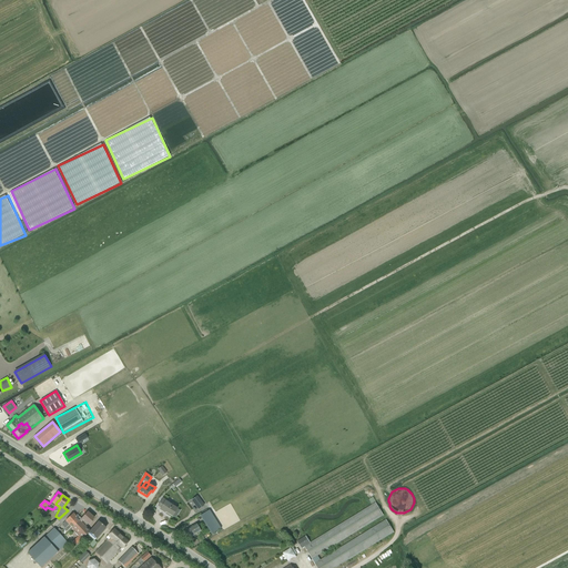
[(191,500),(198,509),(203,506),(196,497),(191,500)]
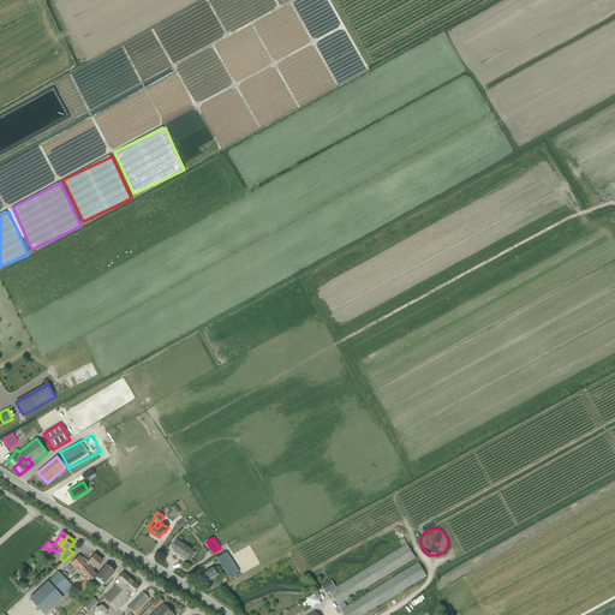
[(175,541),(169,549),(173,550),(173,553),(178,556),(179,555),(186,559),(190,561),(192,556),(189,555),(191,550),(179,543),(179,542),(175,541)]
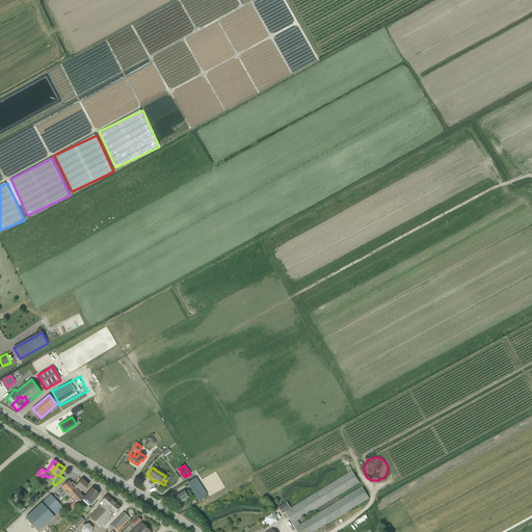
[(297,531),(314,531),(369,499),(362,487),(300,525),(297,521),(360,483),(352,471),(291,509),(287,502),(278,507),(283,513),(286,512),(297,531)]
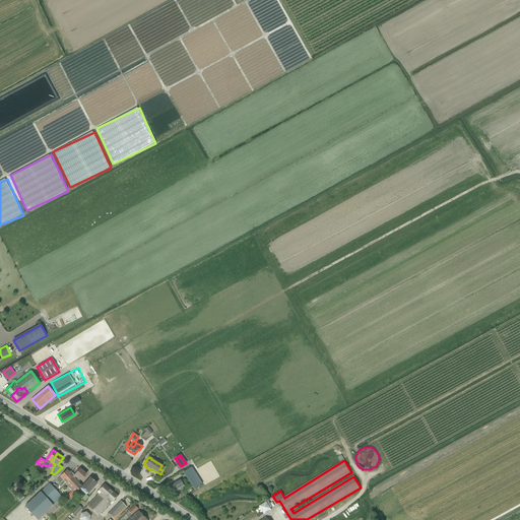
[(194,489),(202,484),(191,467),(184,472),(194,489)]
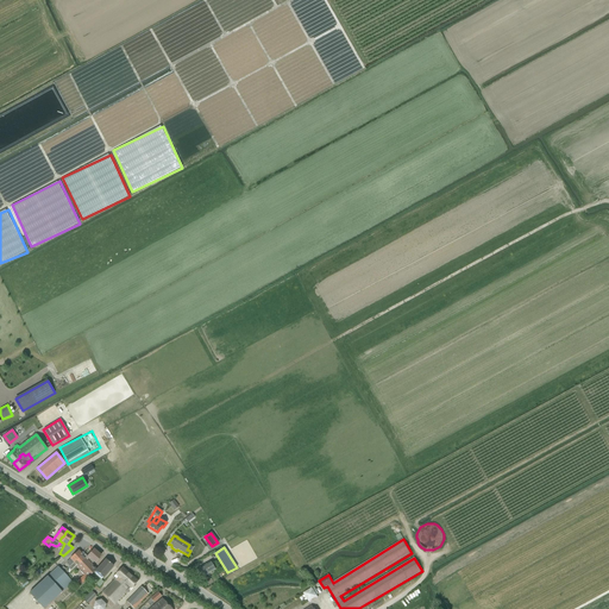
[(93,548),(86,558),(81,563),(77,566),(80,569),(79,570),(85,575),(79,579),(82,583),(93,572),(96,570),(90,564),(93,562),(94,563),(100,556),(93,548)]
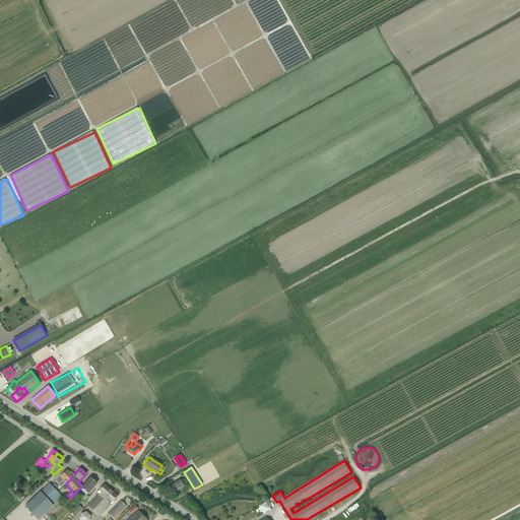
[(60,476),(56,480),(59,483),(61,482),(63,480),(63,479),(70,473),(67,470),(60,476)]
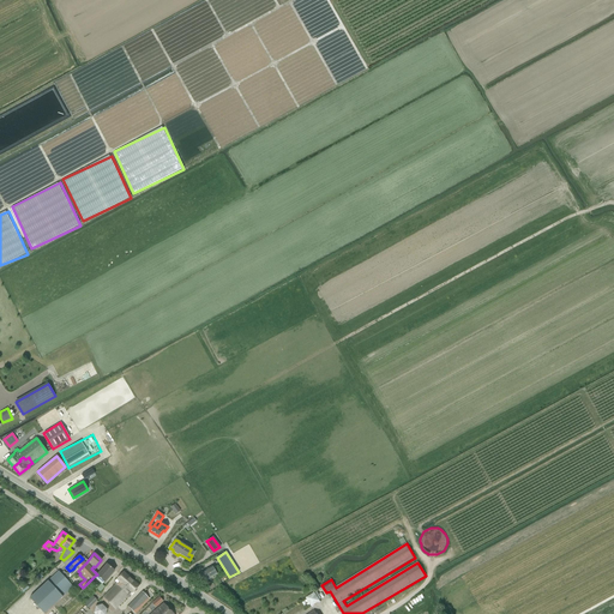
[(72,570),(70,571),(70,572),(72,575),(77,570),(78,571),(82,567),(86,563),(83,559),(74,566),(74,567),(72,570)]
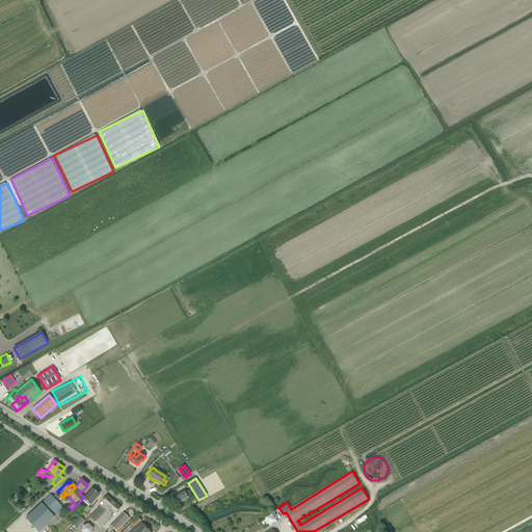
[(91,488),(84,498),(81,500),(88,506),(99,495),(91,488)]
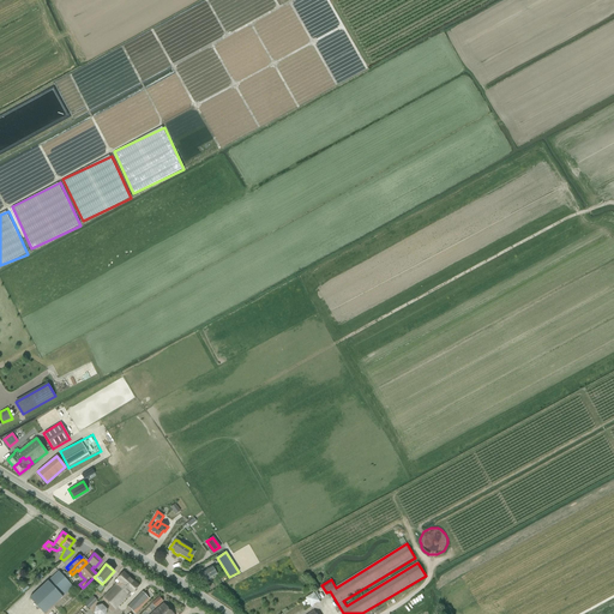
[(202,583),(216,575),(211,566),(197,576),(202,583)]
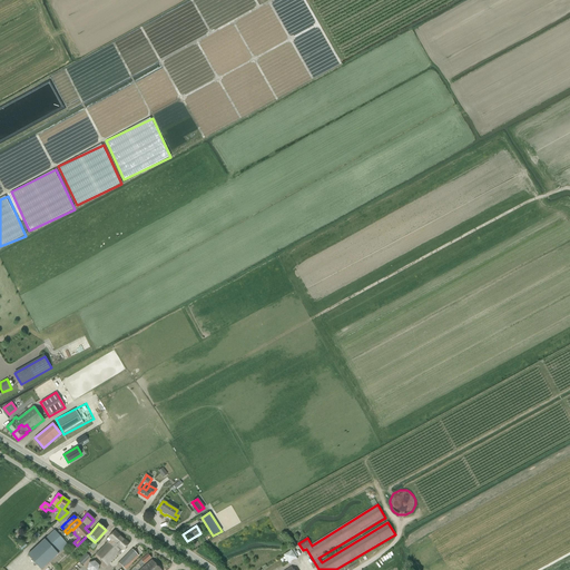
[(41,569),(68,544),(53,530),(28,554),(41,569)]
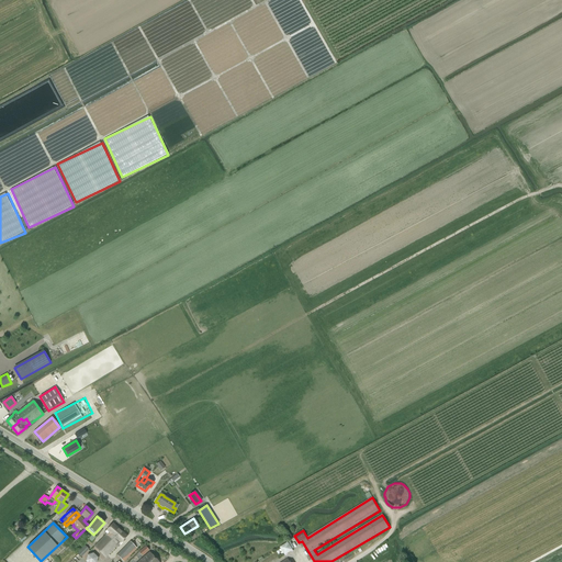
[(100,552),(120,530),(113,524),(105,532),(107,534),(94,547),(100,552)]
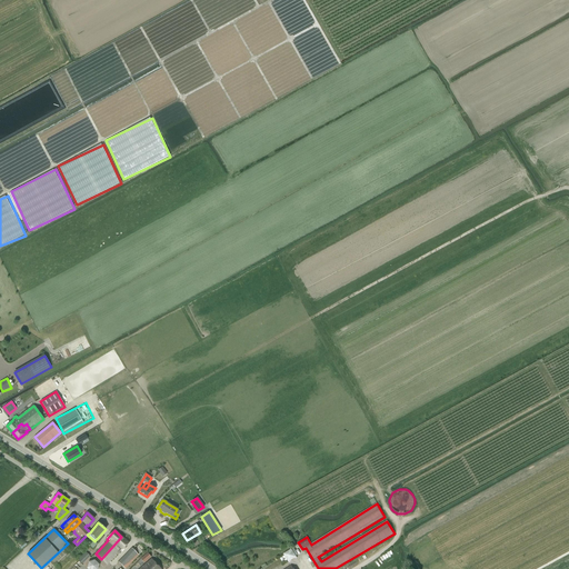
[(128,543),(121,537),(101,559),(107,565),(121,549),(122,550),(128,543)]
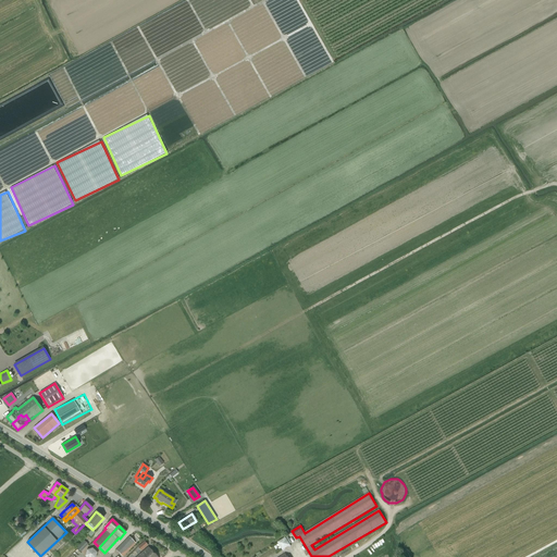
[(122,556),(135,544),(128,537),(115,551),(122,556)]
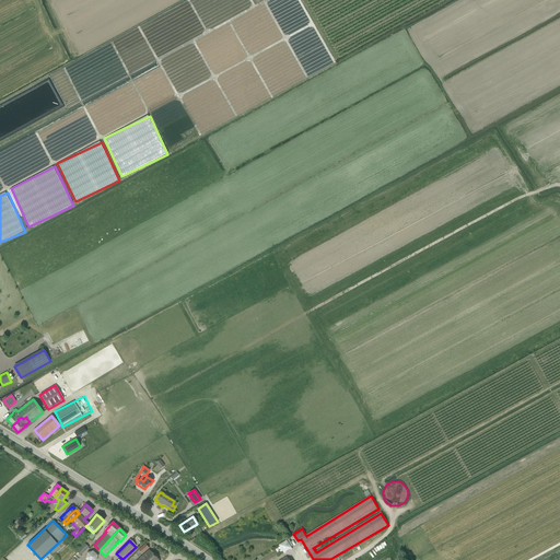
[(279,546),(284,555),(292,549),(291,547),(293,546),(290,540),(288,541),(287,540),(279,546)]
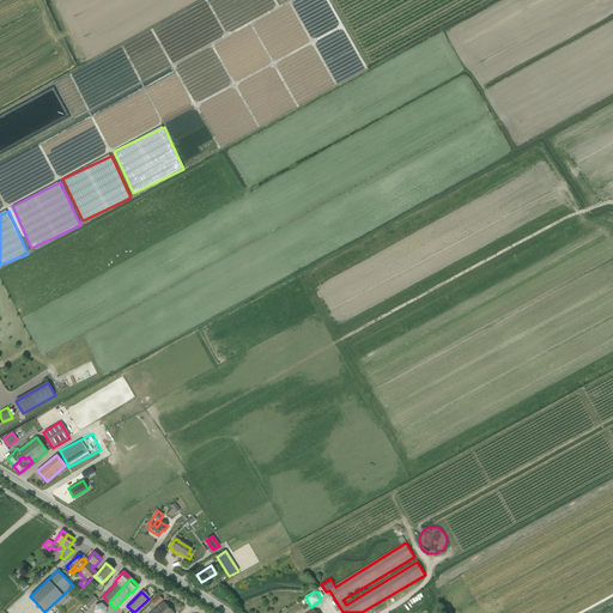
[(92,595),(84,604),(89,608),(97,600),(92,595)]
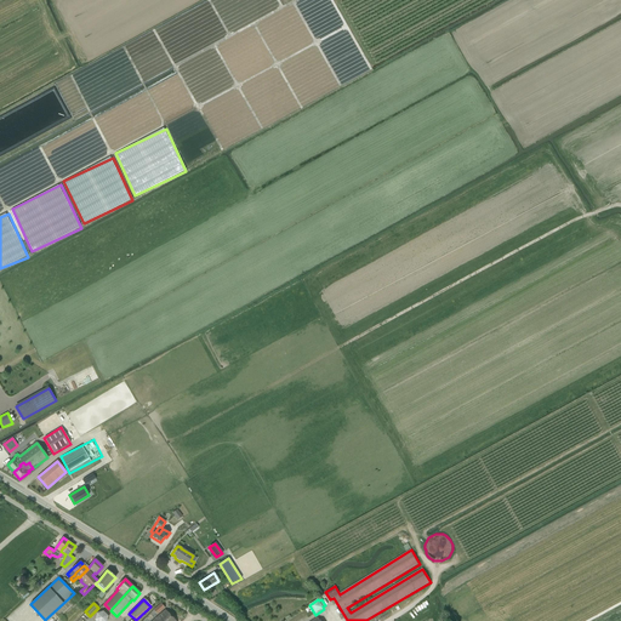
[(157,615),(165,608),(161,604),(153,610),(157,615)]
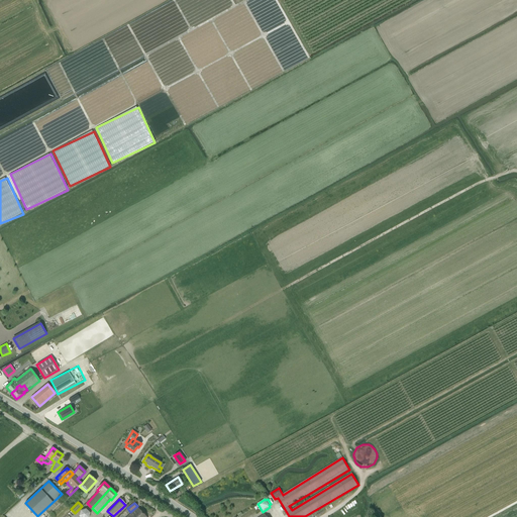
[(145,516),(137,508),(127,516),(145,516)]
